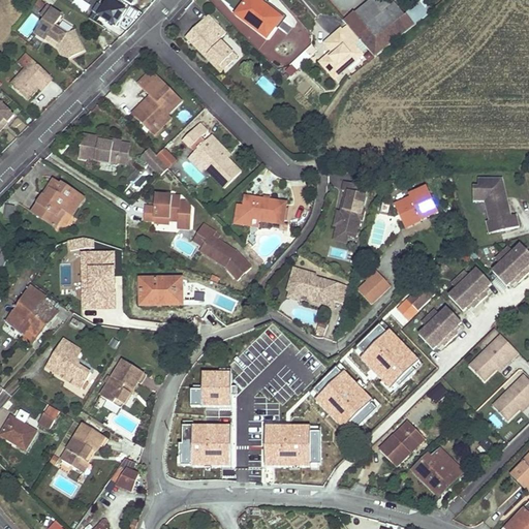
[(87,13),(90,4),(80,0),(72,0),(70,6),(87,13)]
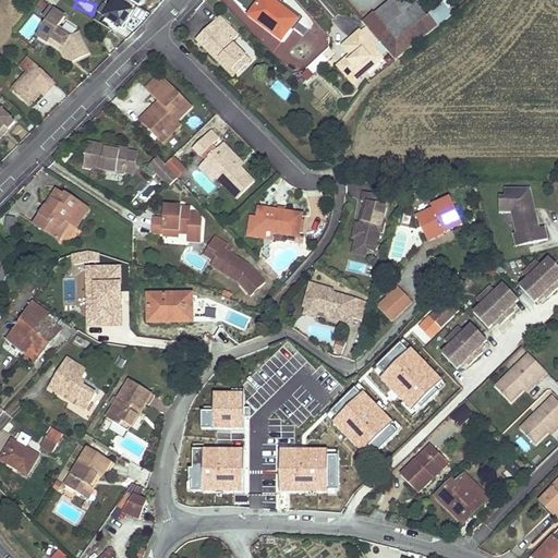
[(122,29),(134,10),(116,0),(108,0),(99,17),(122,29)]
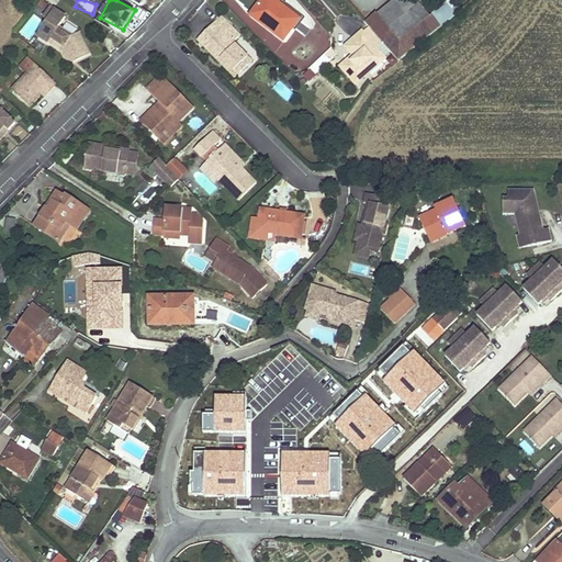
[(282,1),(281,0),(263,0),(253,15),(285,41),(301,20),(280,4),(282,1)]
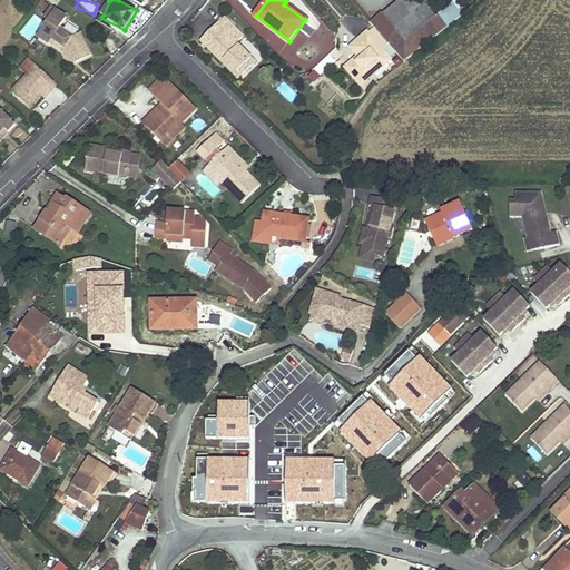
[(404,61),(446,29),(425,5),(420,0),(402,0),(401,1),(372,23),(375,27),(389,42),(404,61)]
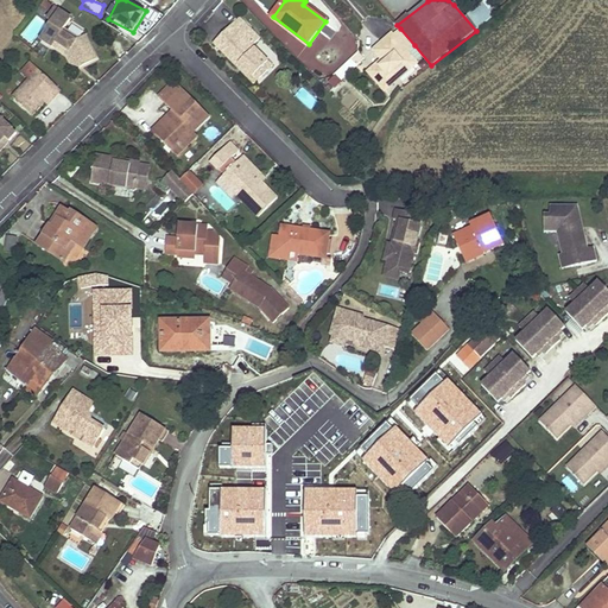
[(482,26),(496,13),(486,2),(472,16),(482,26)]
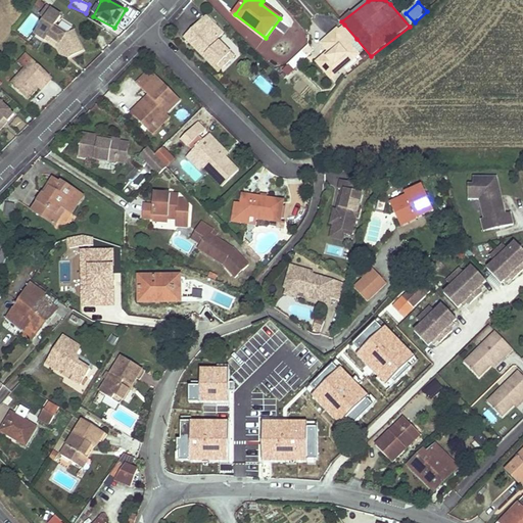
[(42,18),(46,20),(36,36),(46,42),(47,41),(54,46),(56,42),(60,45),(58,48),(58,49),(62,56),(68,59),(83,52),(74,33),(68,35),(56,27),(61,16),(48,8),(42,18)]
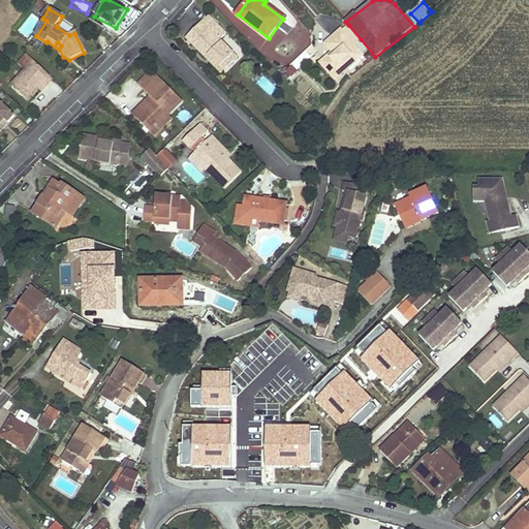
[(226,33),(209,14),(186,37),(206,57),(209,55),(220,66),(234,53),(220,39),(226,33)]
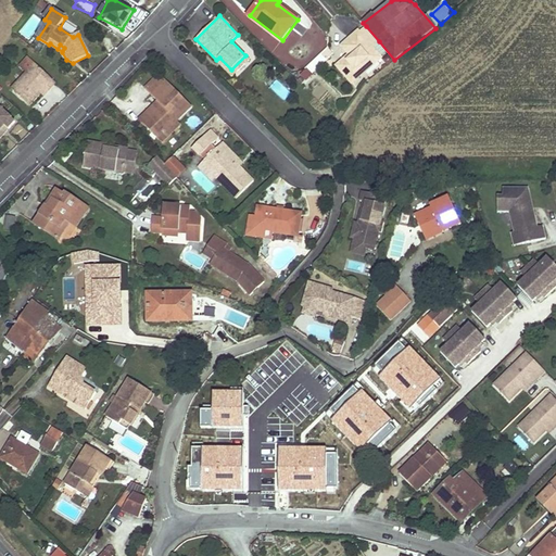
[(130,32),(139,22),(134,16),(125,26),(130,32)]
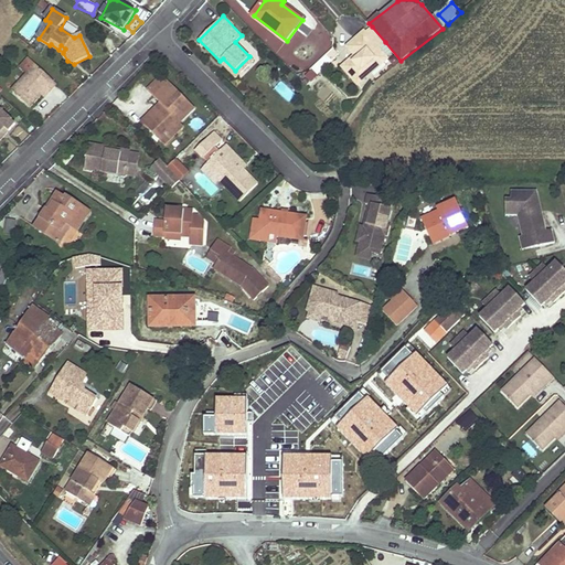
[(21,30),(27,39),(45,27),(39,18),(21,30)]
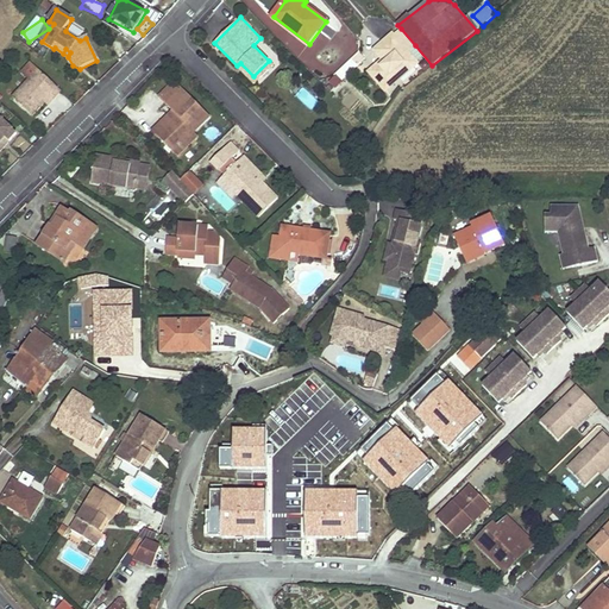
[(380,63),(369,71),(385,90),(396,82),(418,62),(408,51),(415,45),(401,29),(394,35),(393,33),(375,49),(383,60),(385,62),(383,66),(380,62),(380,63)]
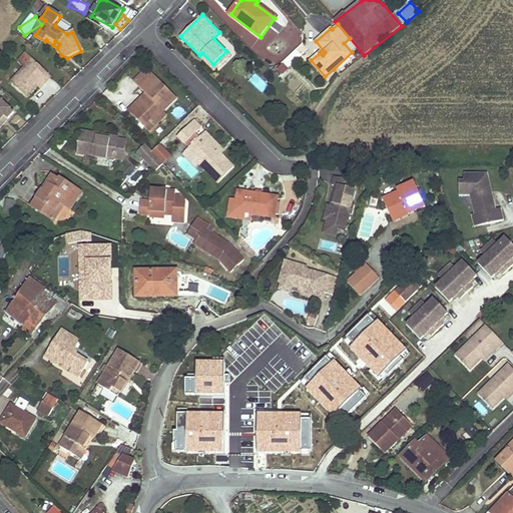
[(311,55),(303,46),(298,50),(306,60),(311,55)]
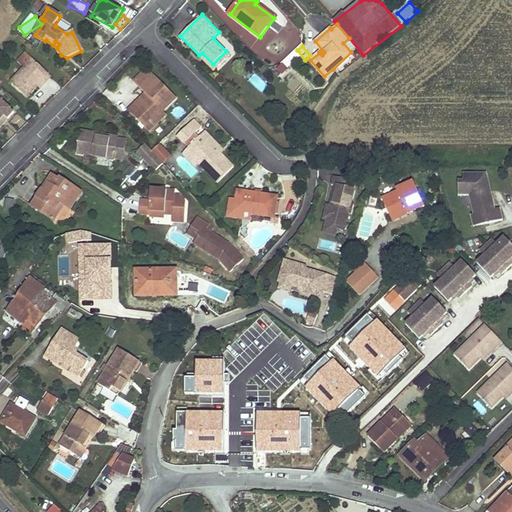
[(230,55),(226,51),(213,64),(214,70),(230,55)]
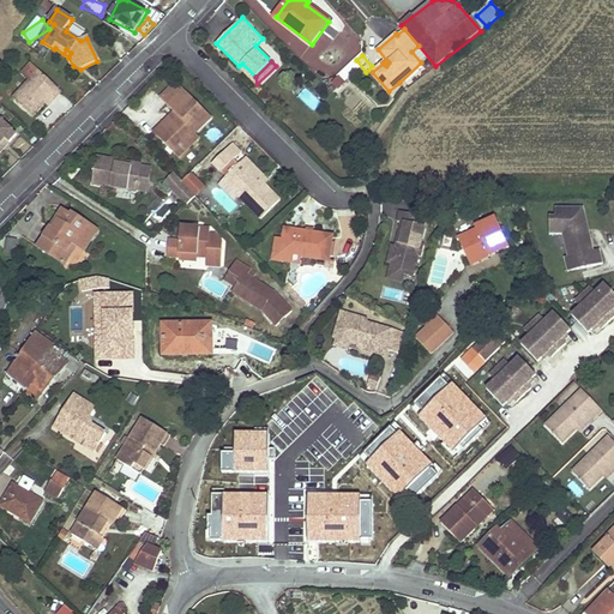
[(256,77),(242,64),(239,66),(257,84),(256,77)]
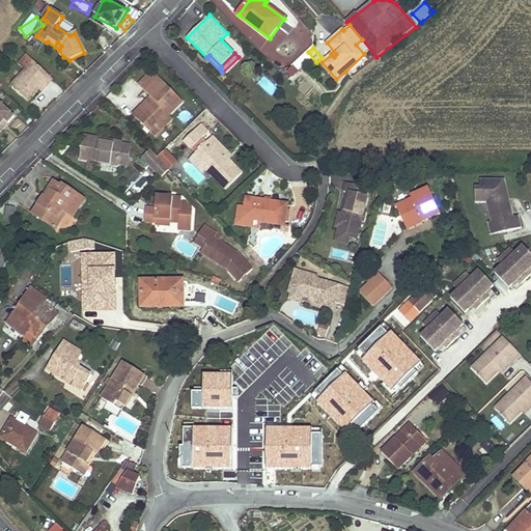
[(57,81),(36,62),(15,87),(32,103),(43,91),(49,85),(51,88),(57,81)]
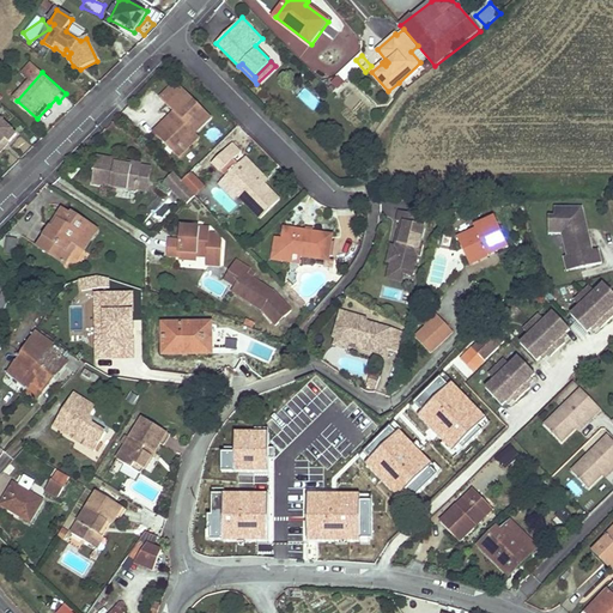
[(183,90),(176,84),(161,99),(168,105),(183,90)]
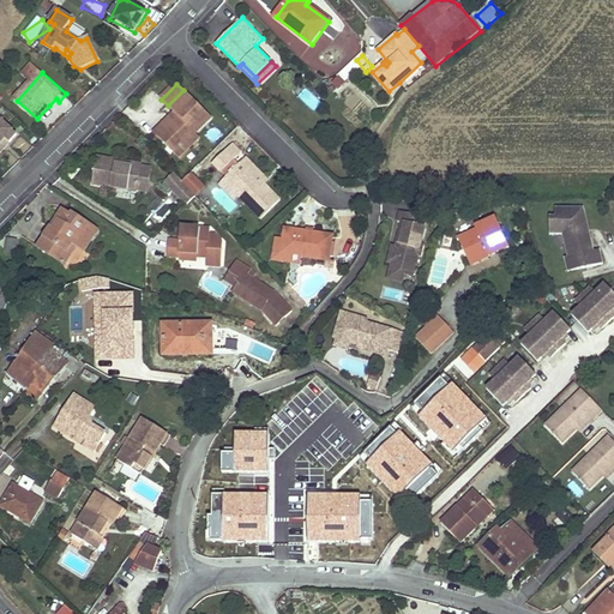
[(308,88),(300,95),(312,112),(320,106),(308,88)]
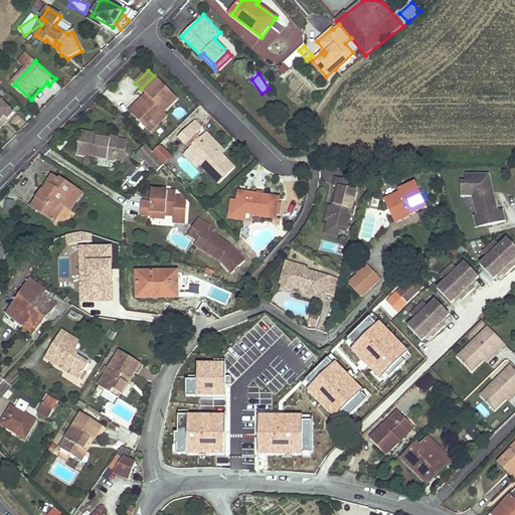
[(178,99),(154,75),(141,89),(147,95),(153,101),(136,117),(147,128),(163,113),(178,99)]
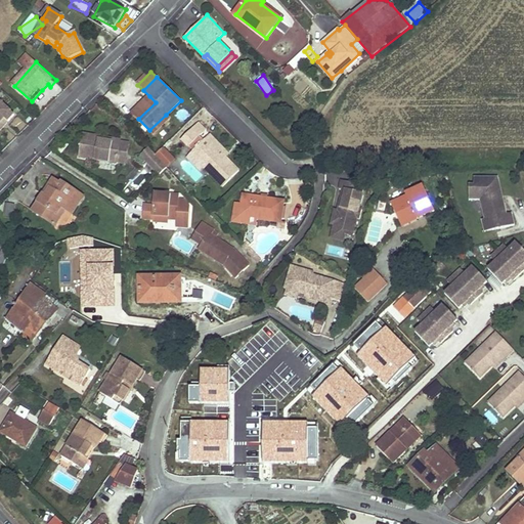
[(48,84),(42,90),(45,93),(50,87),(48,84)]
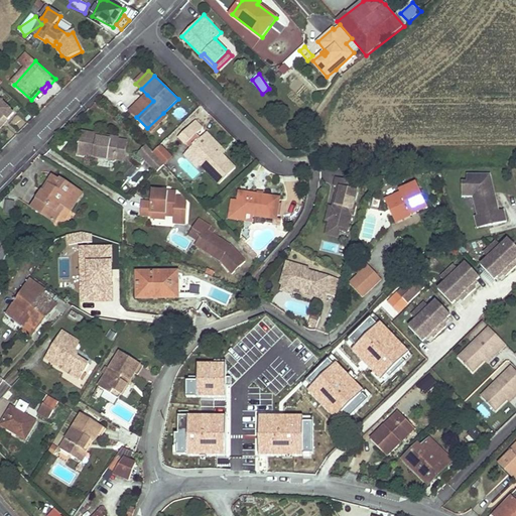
[(153,101),(147,95),(131,112),(136,117),(153,101)]
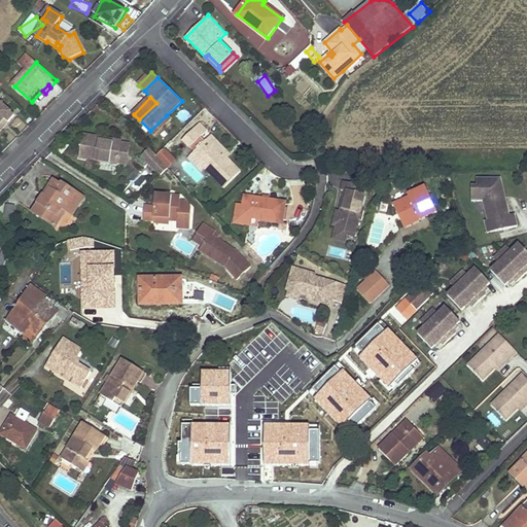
[(0,132),(9,123),(12,126),(19,119),(0,102),(0,132)]
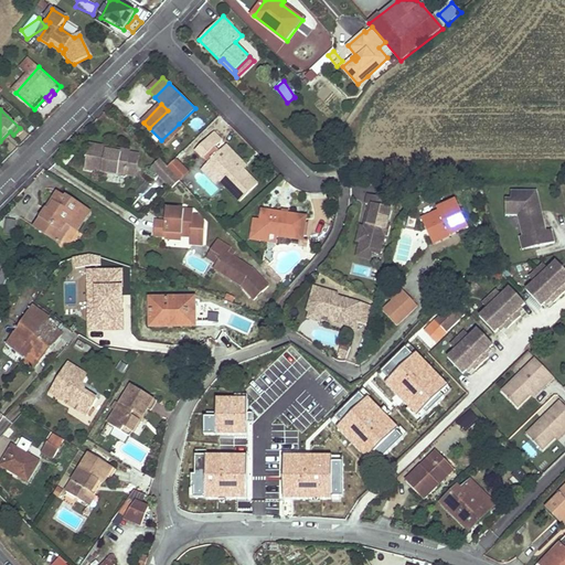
[(166,146),(183,128),(179,124),(161,140),(166,146)]
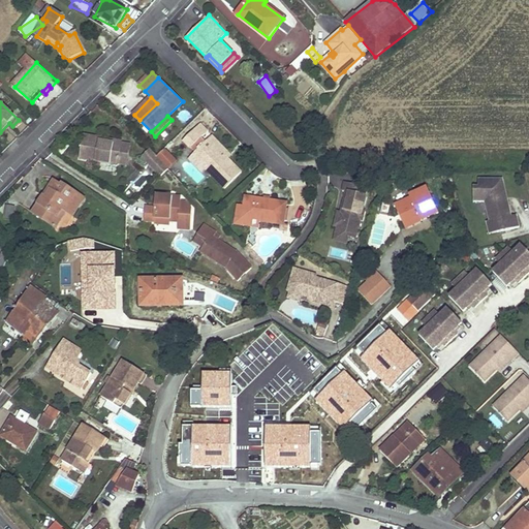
[(12,126),(9,123),(0,132),(0,138),(0,139),(12,126)]
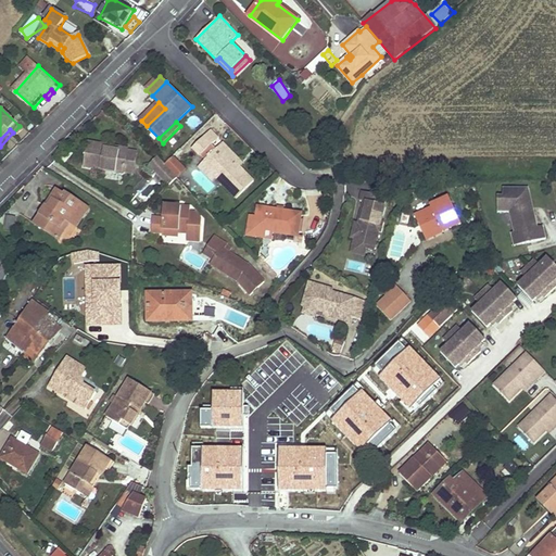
[(220,139),(213,131),(209,136),(216,143),(220,139)]
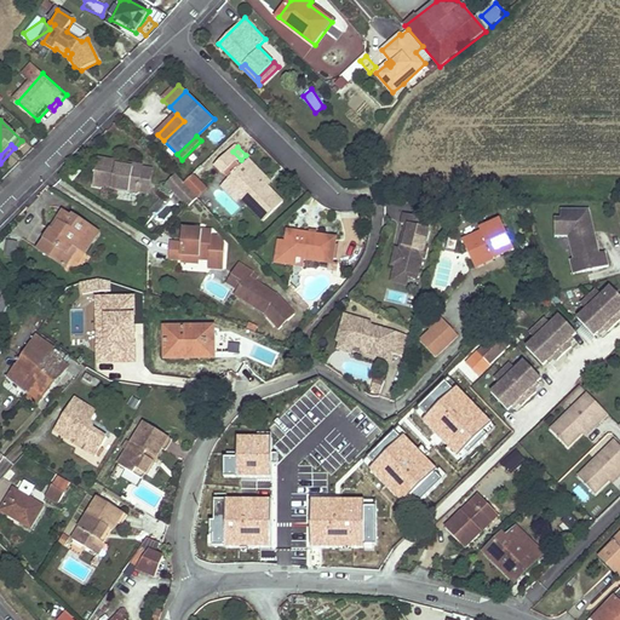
[(241,160),(233,151),(213,171),(222,179),(241,160)]
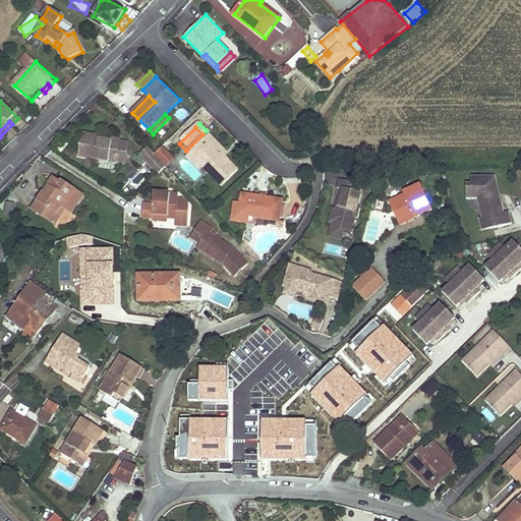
[(230,154),(212,134),(208,137),(215,143),(214,146),(226,158),(230,154)]
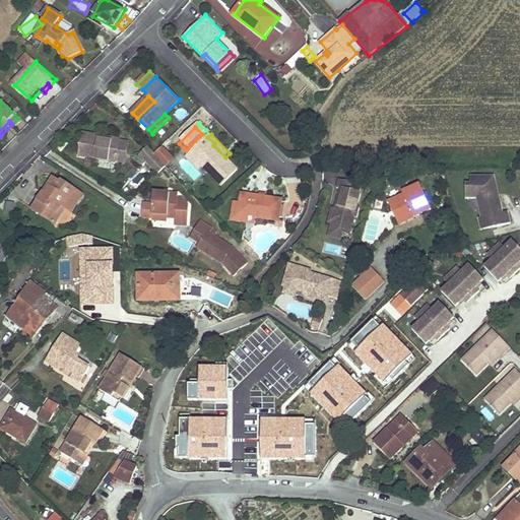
[(101,137),(84,135),(80,157),(118,164),(118,163),(121,142),(121,140),(114,139),(113,142),(100,140),(101,137)]
